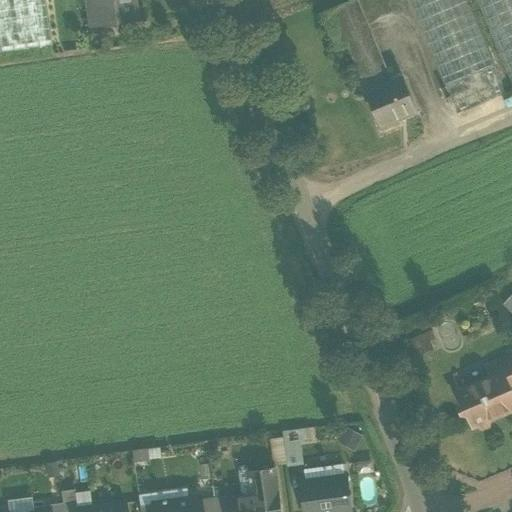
[(44,0),(0,0),(0,52),(51,45),(44,0)]
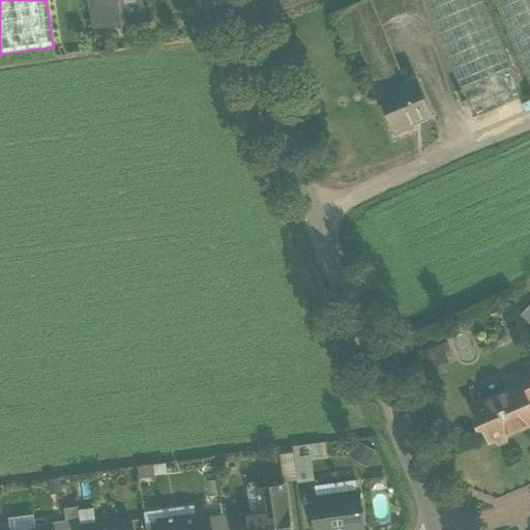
[(97,0),(98,6),(89,8),(92,28),(141,21),(137,0),(97,0)]
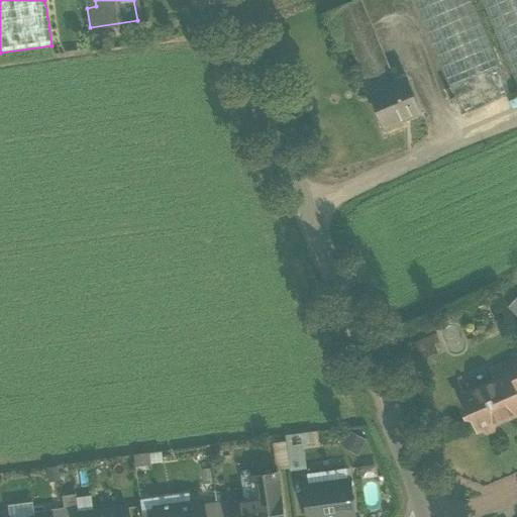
[(396,83),(360,0),(354,0),(323,13),(338,52),(351,46),(372,93),(396,83)]
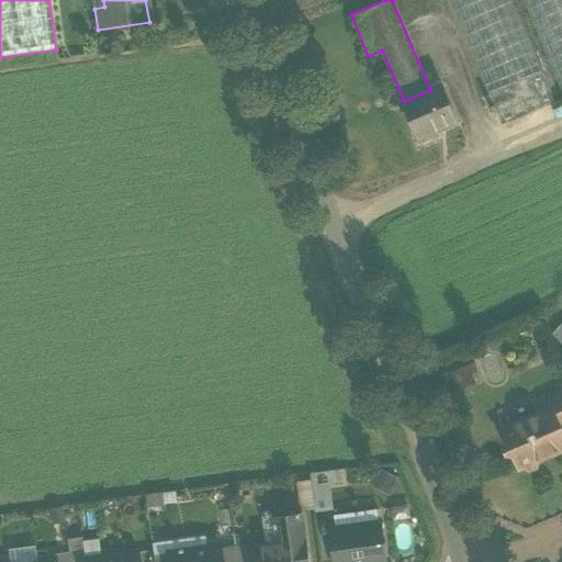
[(555,102),(512,0),(448,0),(501,125),(555,102)]
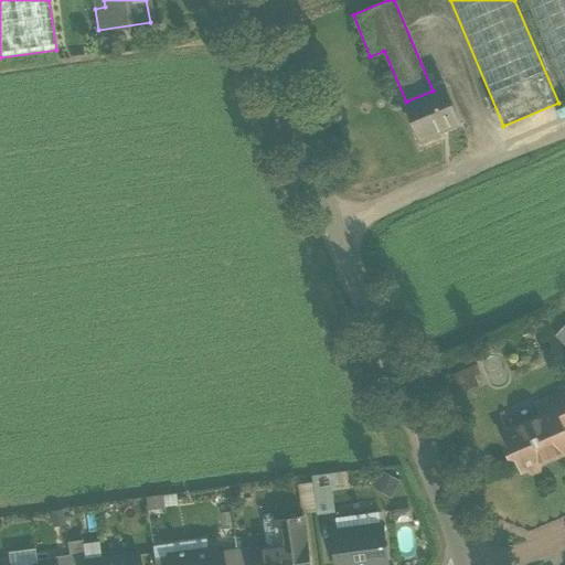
[(564,0),(524,0),(564,95),(564,0)]
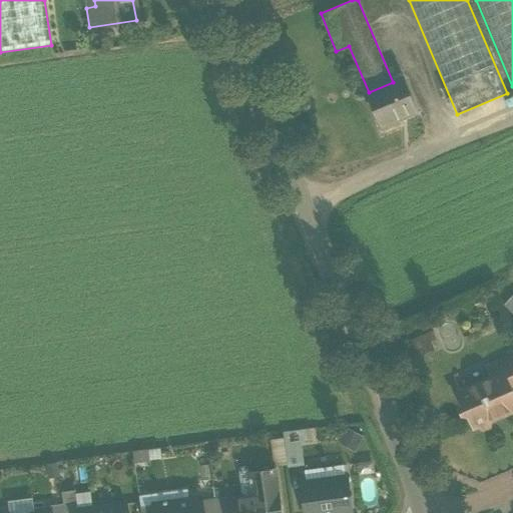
[(369,92),(368,93),(382,127),(418,111),(404,78),(393,82),(369,92)]
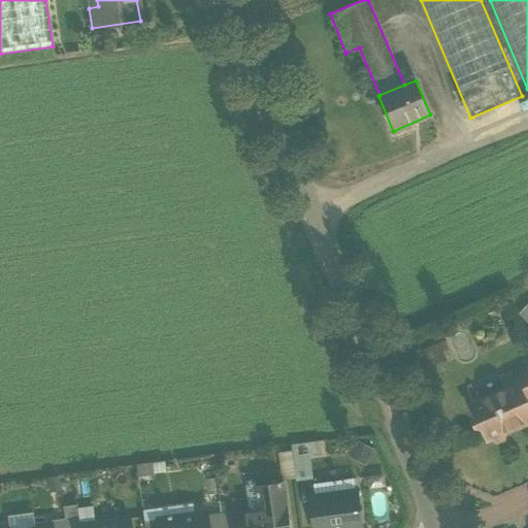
[(527,366),(522,369),(525,377),(518,381),(525,397),(527,395),(527,366)]
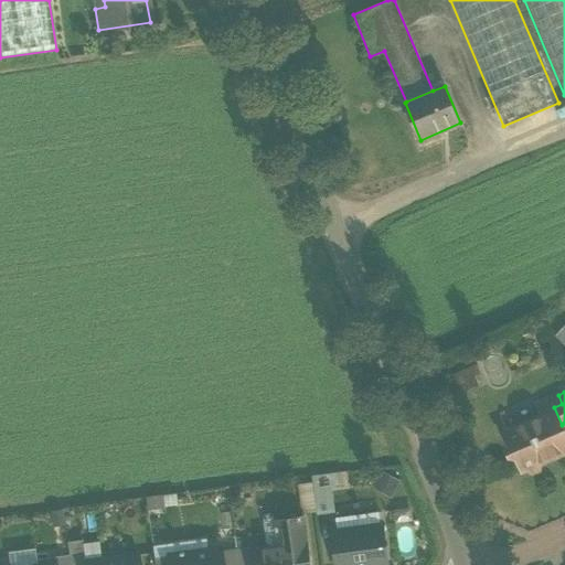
[(553,411),(505,430),(511,444),(507,448),(510,457),(516,458),(523,471),(528,469),(532,473),(540,470),(540,465),(564,452),(564,433),(562,425),(554,407),(552,407),(553,411)]
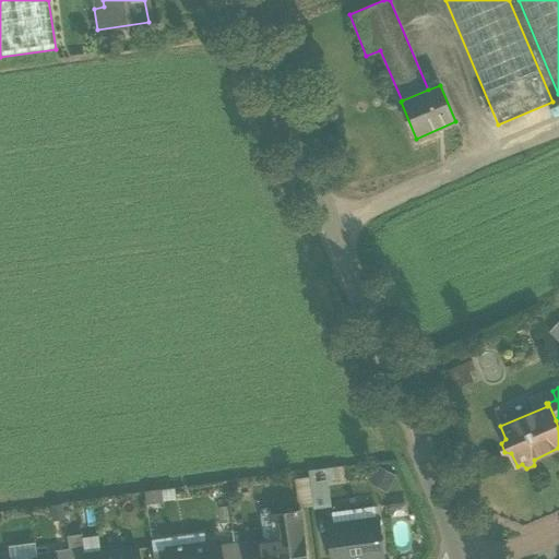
[(308,478),(295,480),(299,506),(312,503),(308,478)]
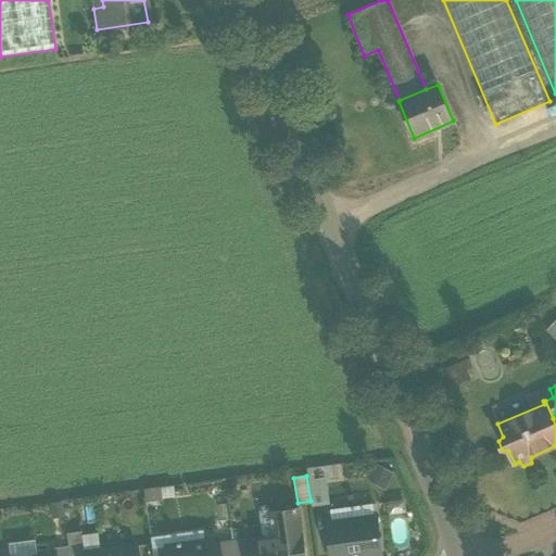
[(304,555),(299,509),(270,513),(269,508),(265,505),(261,506),(260,510),(263,540),(245,542),(248,555),(304,555)]
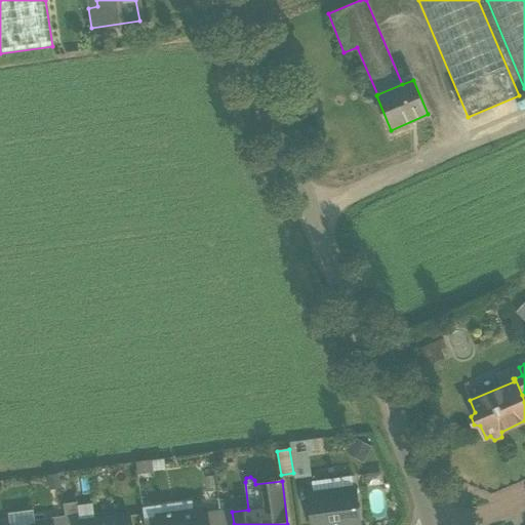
[(360,524),(356,488),(309,495),(312,524),(360,524)]
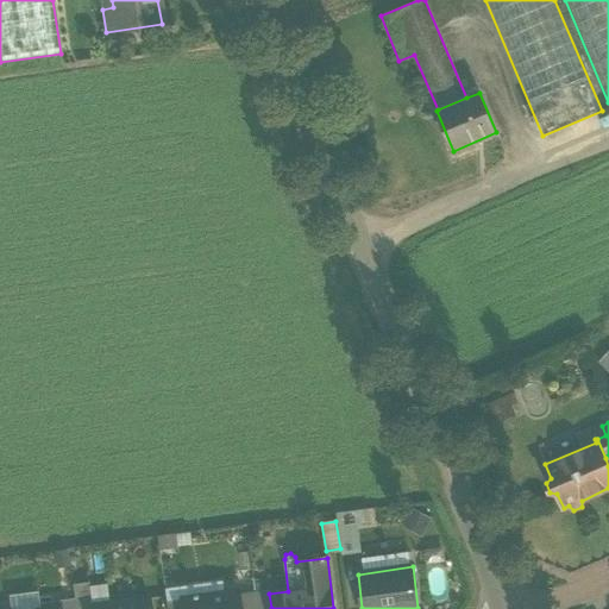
[(237,591),(179,600),(180,608),(239,608),(237,594),(237,591)]
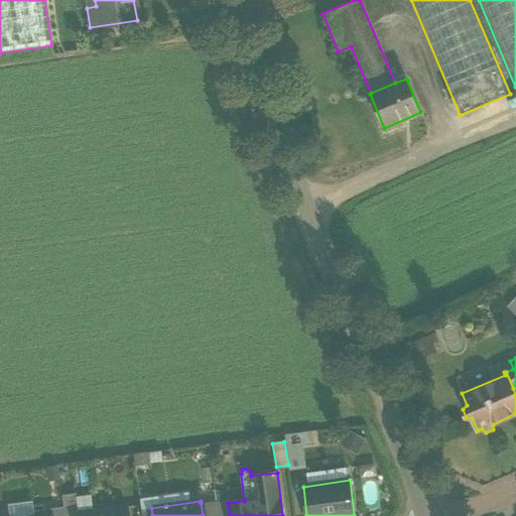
[(216,501),(201,503),(203,515),(218,515),(217,504),(216,501)]
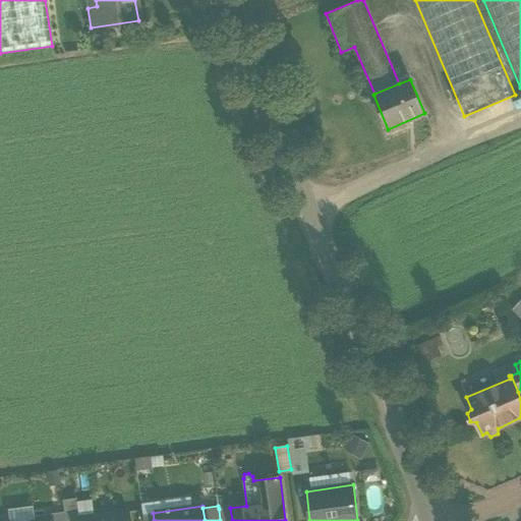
[(232,520),(230,508),(219,509),(220,520),(232,520)]
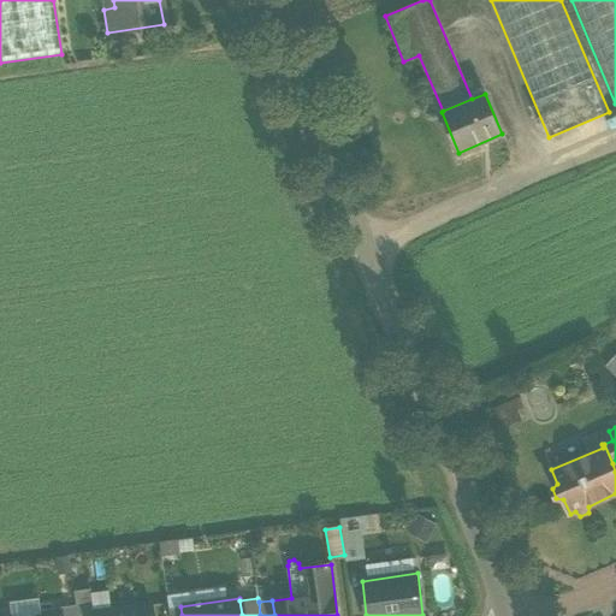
[(152,615),(150,604),(89,612),(89,615),(152,615)]
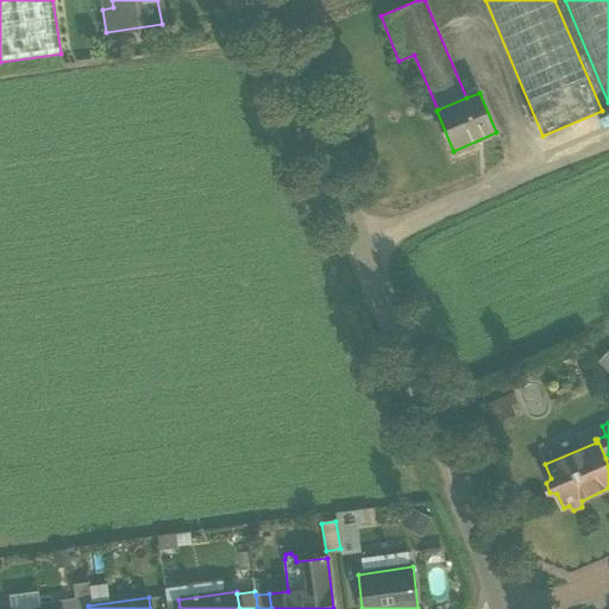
[(74,608),(74,598),(60,601),(60,608),(74,608)]
